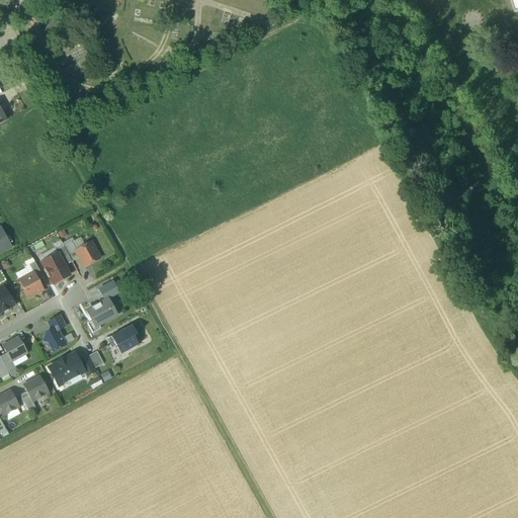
[(517,144),(509,150),(517,163),(517,144)]
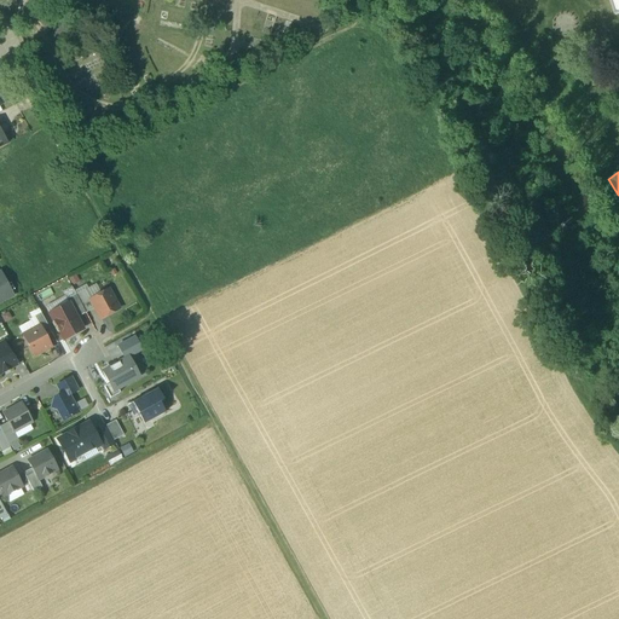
[(0,304),(13,296),(7,284),(0,287),(0,304)]
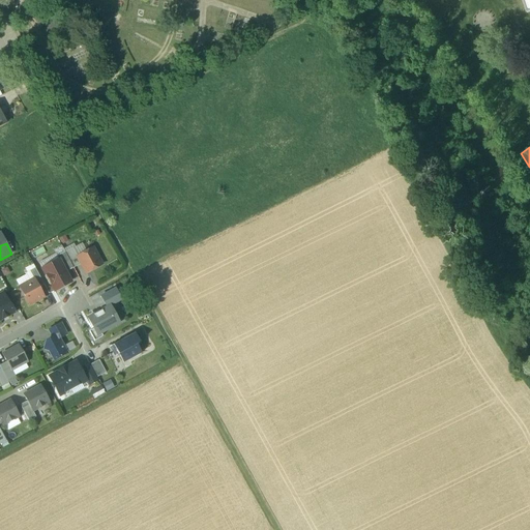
[(78,257),(72,248),(65,253),(74,268),(81,264),(78,257)]
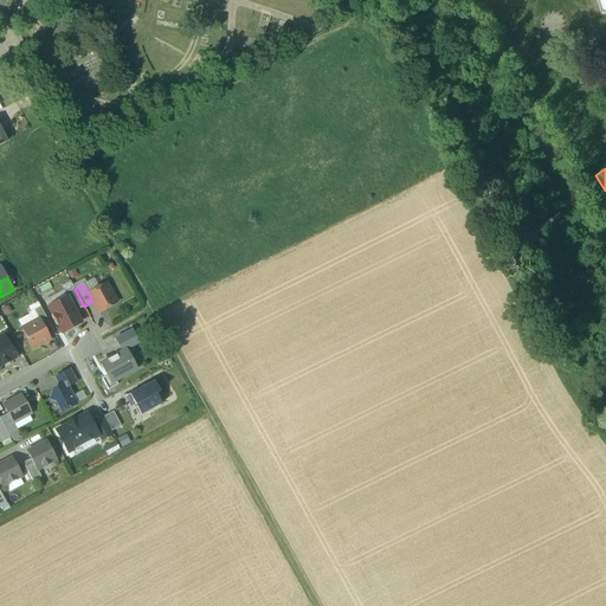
[(117,303),(107,284),(89,294),(92,302),(100,313),(117,303)]
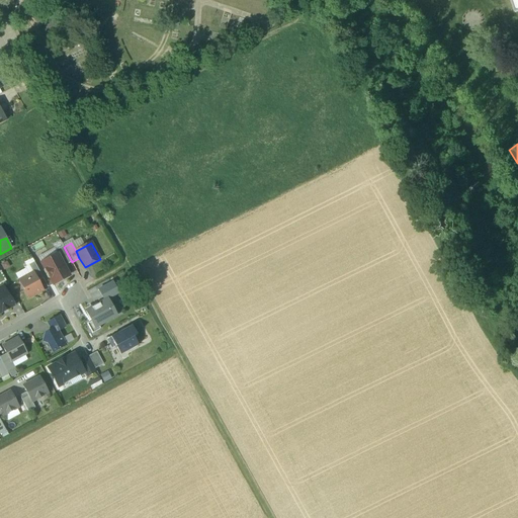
[(64,247),(56,251),(57,255),(58,255),(64,266),(72,262),(64,247)]
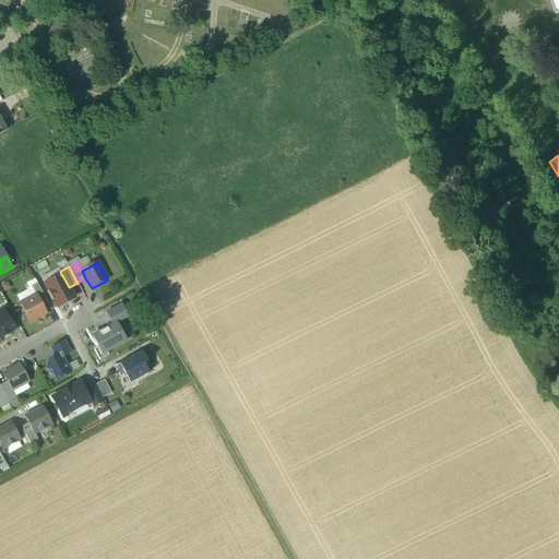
[(69,287),(62,275),(61,275),(45,284),(49,292),(48,292),(52,300),(54,300),(58,307),(74,298),(69,287)]
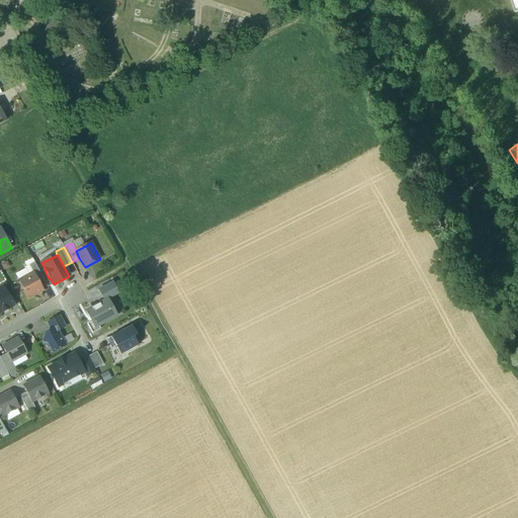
[(42,278),(34,262),(29,265),(33,274),(37,281),(42,278)]
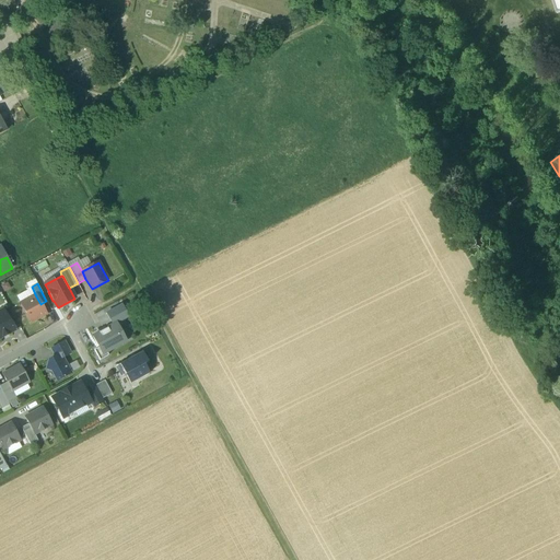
[(41,304),(36,296),(21,304),(31,322),(46,314),(41,304)]
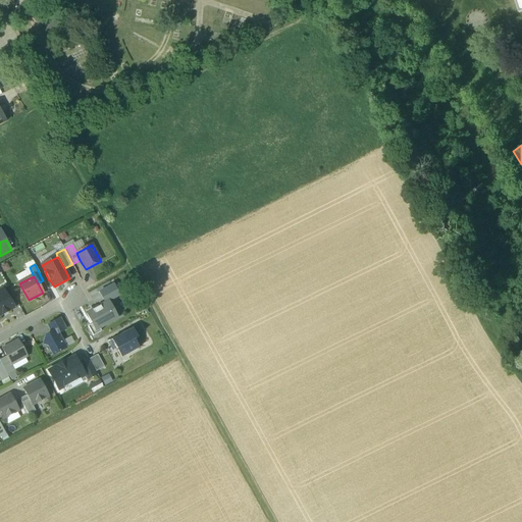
[(0,295),(0,315),(13,309),(5,293),(0,295)]
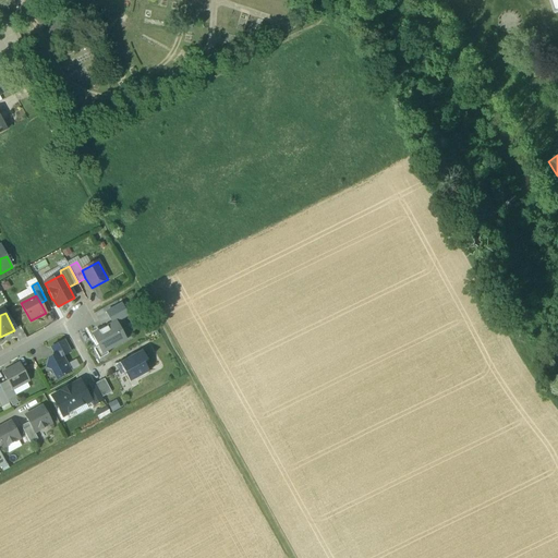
[(117,323),(93,336),(98,347),(102,353),(107,351),(126,340),(117,323)]
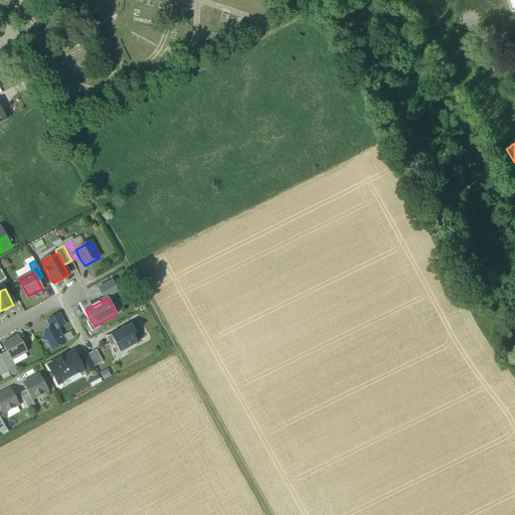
[(58,315),(47,321),(51,328),(55,326),(57,330),(64,326),(58,315)]
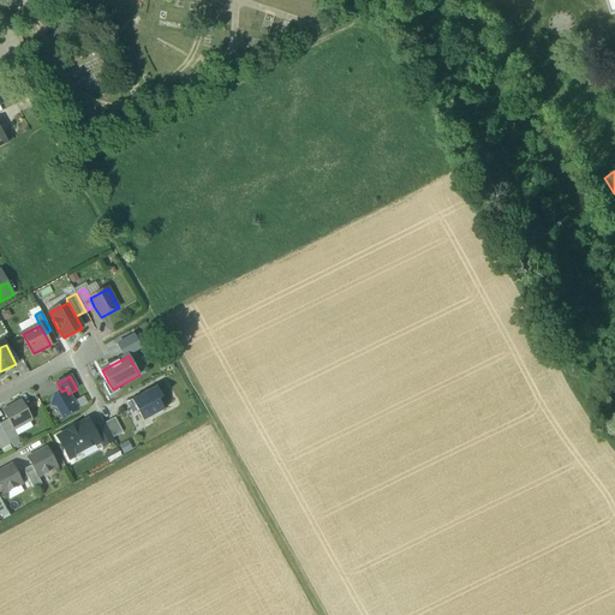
[(108,382),(103,386),(109,396),(119,390),(118,387),(113,389),(108,382)]
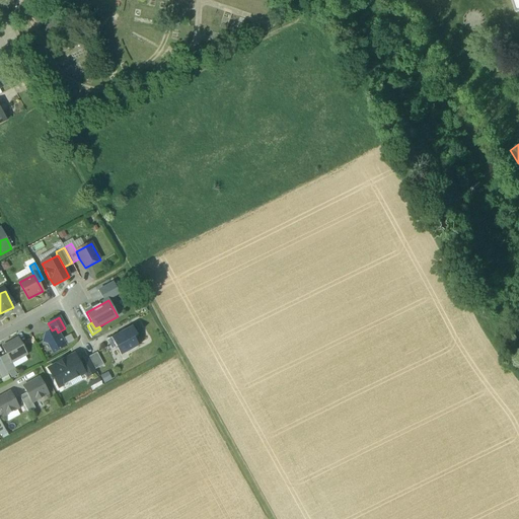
[(132,326),(107,341),(113,350),(116,348),(121,356),(139,346),(134,338),(137,336),(132,326)]
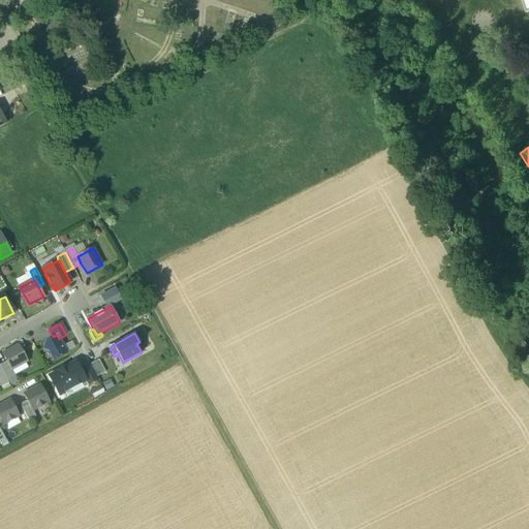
[(59,339),(57,335),(53,337),(47,341),(44,348),(49,350),(55,360),(66,353),(59,339)]
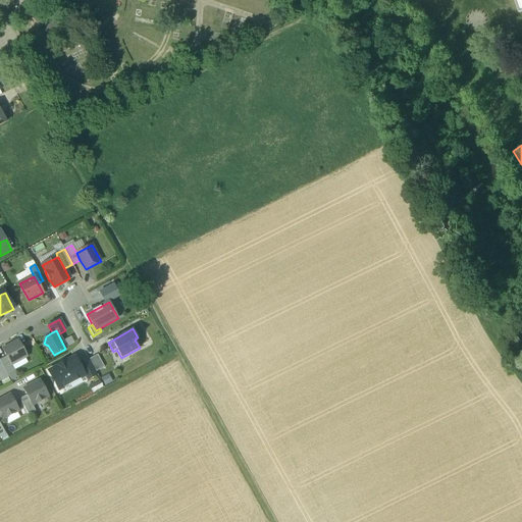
[(18,341),(3,350),(6,357),(11,365),(27,357),(18,341)]
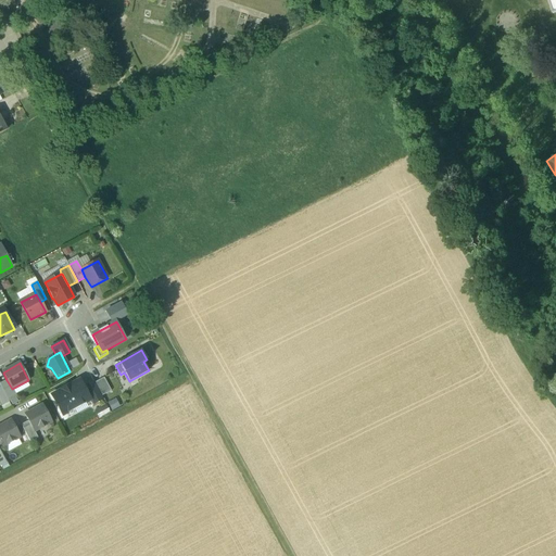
[(111,391),(104,378),(95,383),(102,396),(111,391)]
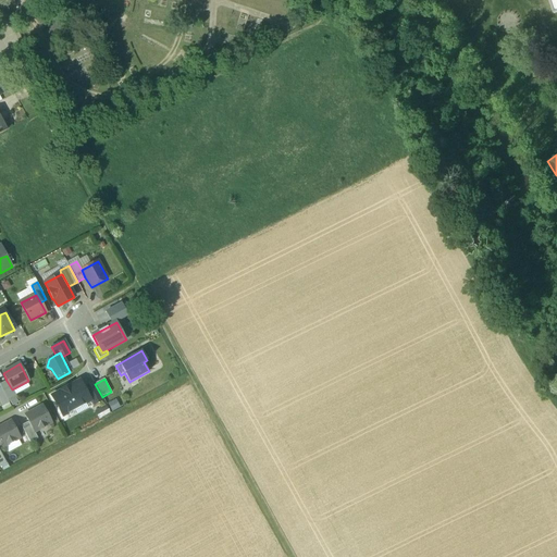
[(12,390),(7,381),(0,384),(0,385),(8,399),(9,401),(17,397),(12,390)]
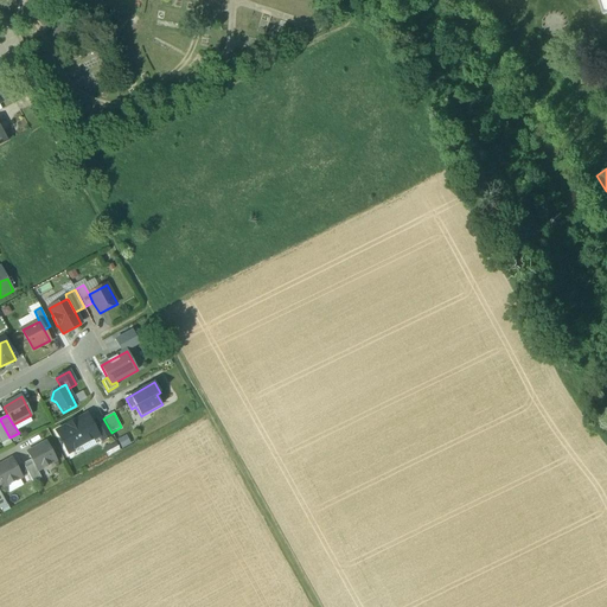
[(87,415),(57,432),(68,453),(97,438),(98,436),(91,423),(87,415)]
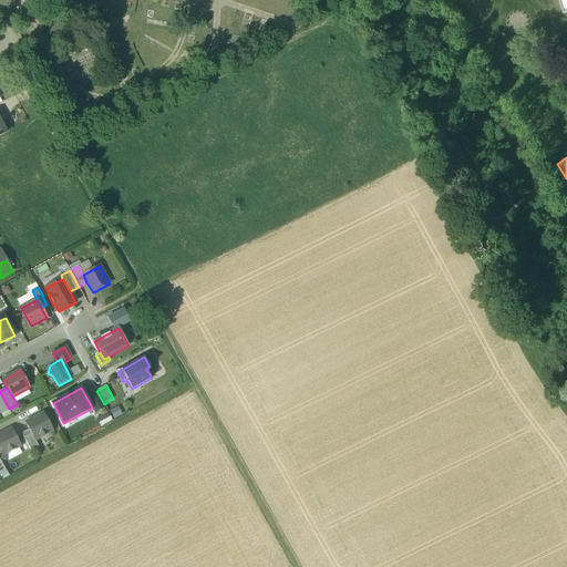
[(96,391),(95,390),(85,395),(92,408),(91,409),(94,413),(105,408),(104,404),(96,391)]
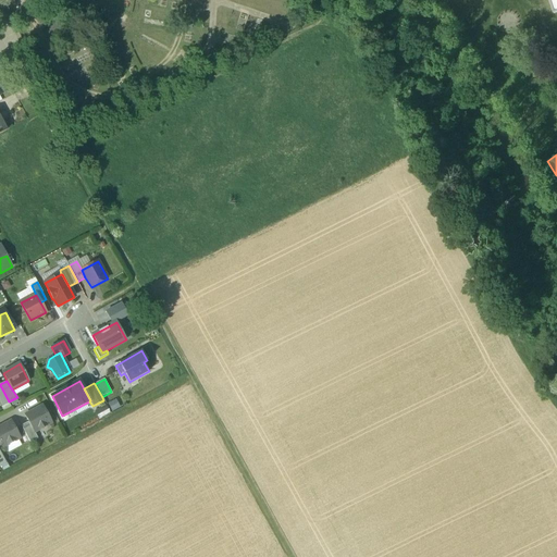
[(42,406),(25,416),(28,422),(34,432),(51,423),(42,406)]
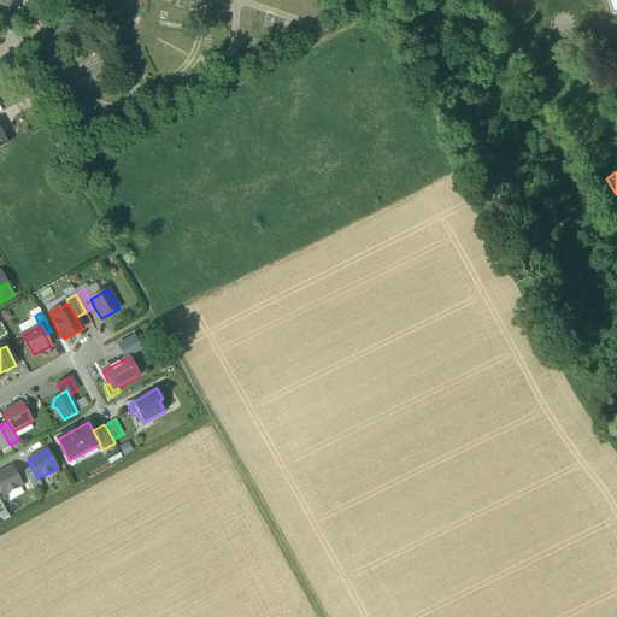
[(22,486),(12,466),(0,472),(0,489),(3,495),(22,486)]
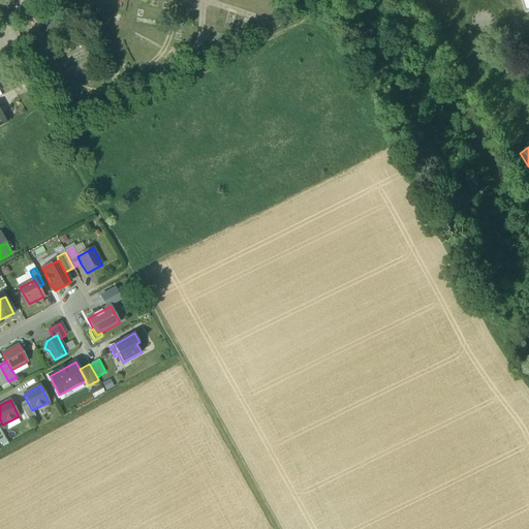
[(32,410),(27,401),(20,405),(29,421),(36,416),(32,410)]
